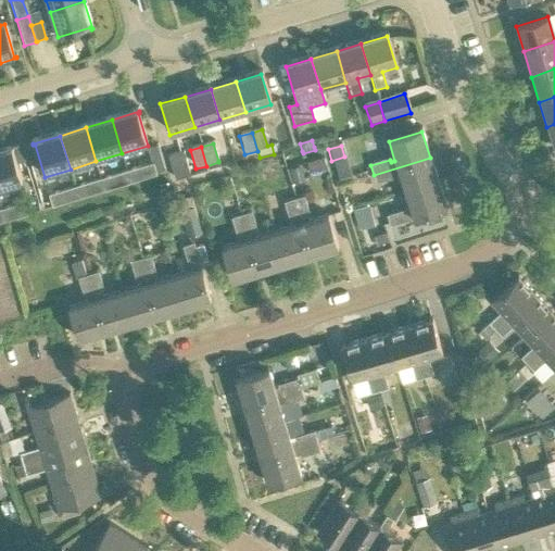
[(0,191),(23,185),(13,151),(14,151),(14,150),(0,153),(0,191)]
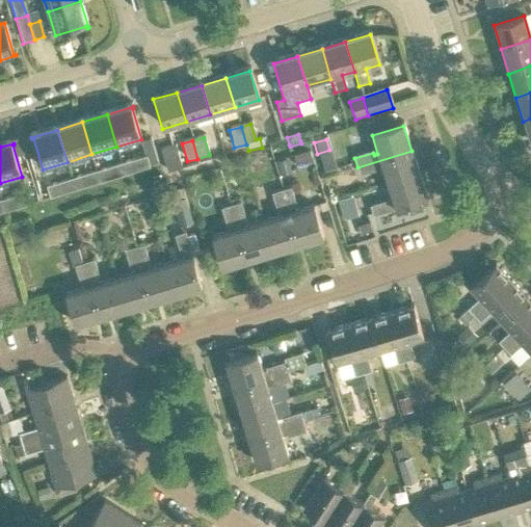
[(175,146),(160,150),(167,173),(182,167),(175,146)]
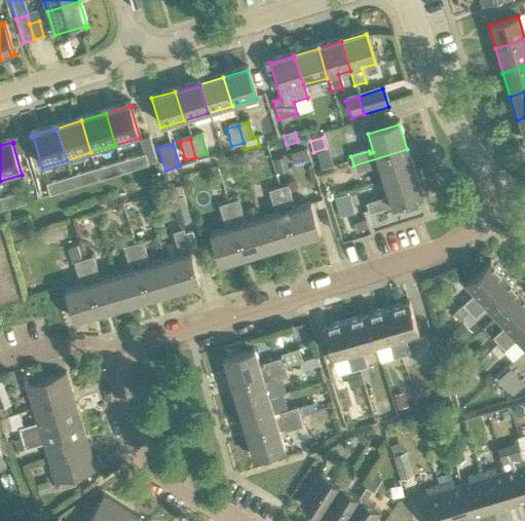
[(378,165),(383,184),(414,174),(407,149),(353,165),(355,176),(375,170),(374,168),(378,165)]
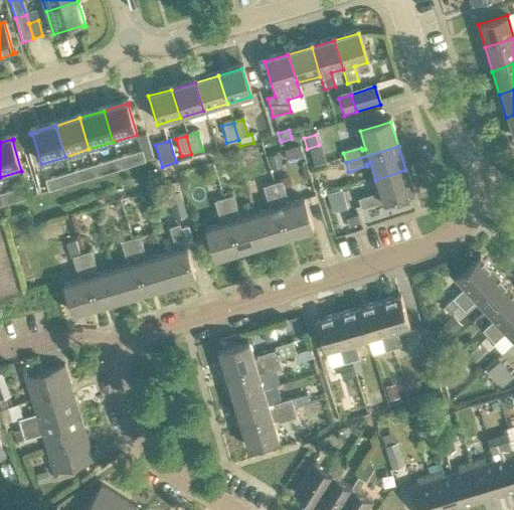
[(300,147),(284,152),(287,164),(303,159),(300,147)]
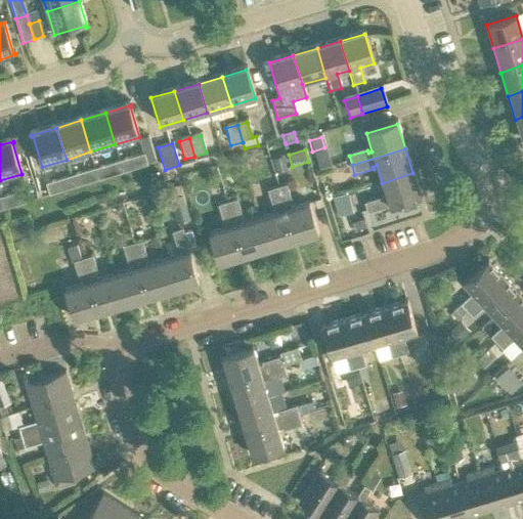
[(121,163),(124,173),(146,167),(143,156),(121,163)]
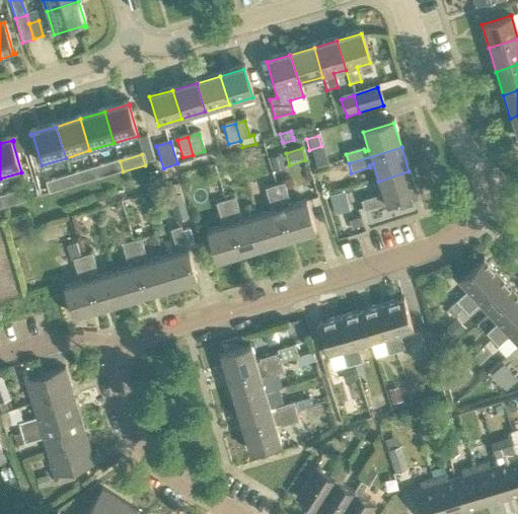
[(270,160),(274,173),(284,170),(279,157),(270,160)]
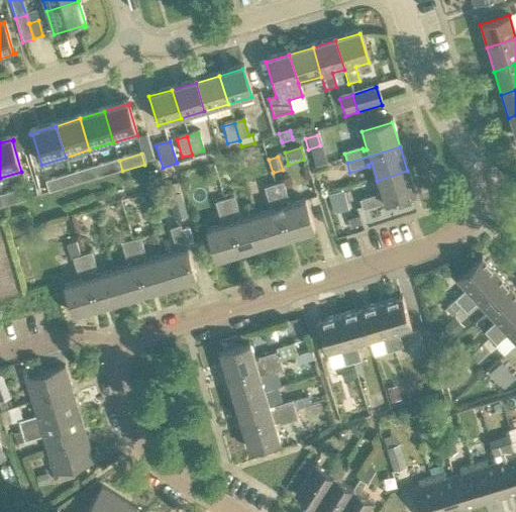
[(98,179),(122,171),(119,161),(95,169),(98,179)]
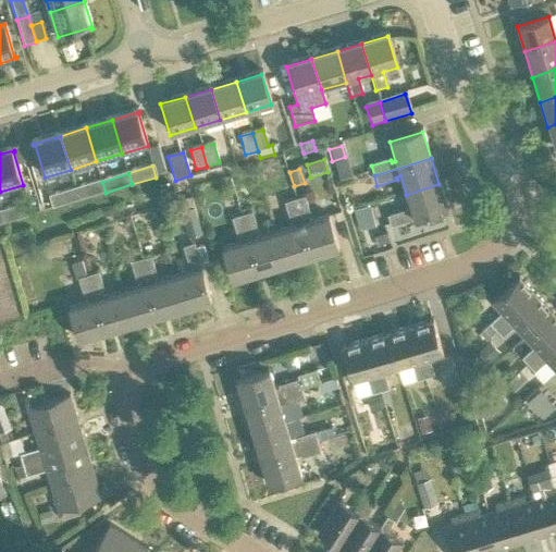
[(79,200),(106,193),(102,182),(76,189),(79,200)]
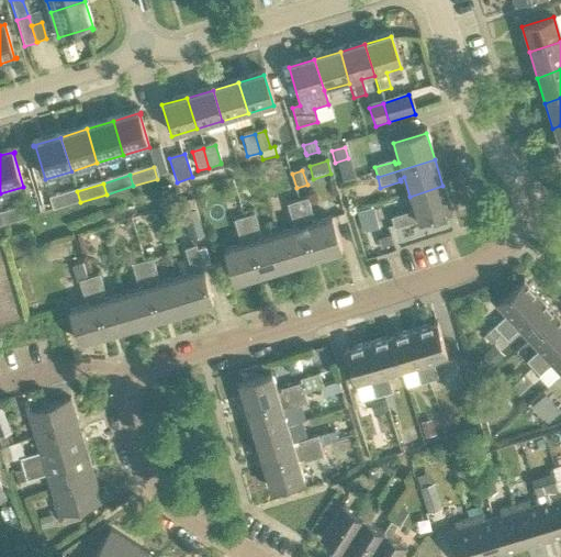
[(442,186),(410,197),(416,214),(412,216),(411,213),(391,220),(394,231),(451,212),(442,186)]
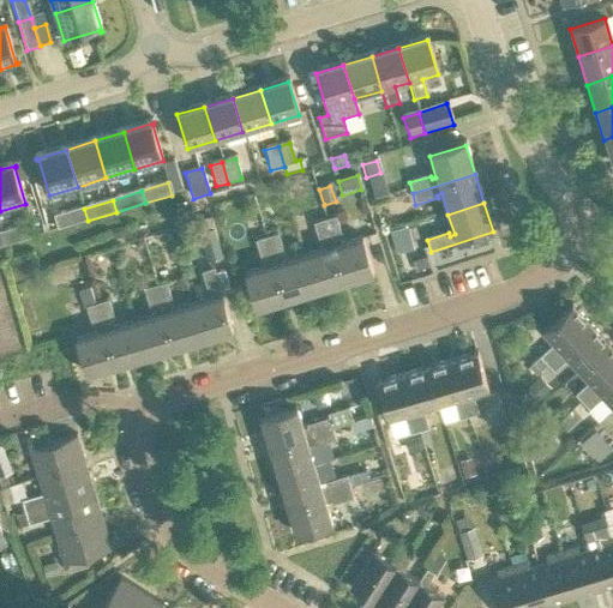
[(56,230),(88,221),(84,209),(53,218),(56,230)]
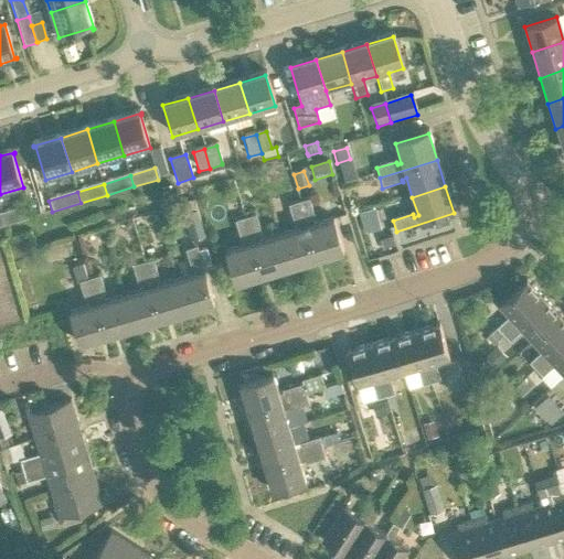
[(309,201),(299,204),(317,261),(343,254),(333,221),(314,226),(312,222),(315,221),(309,201)]
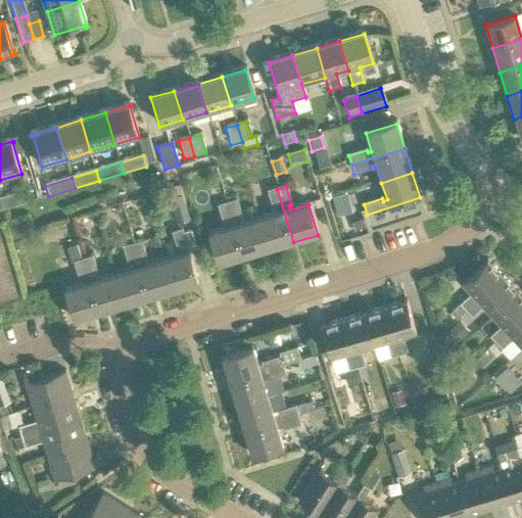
[(276,214),(258,219),(268,250),(293,242),(277,189),(267,192),(273,210),(275,209),(276,214)]
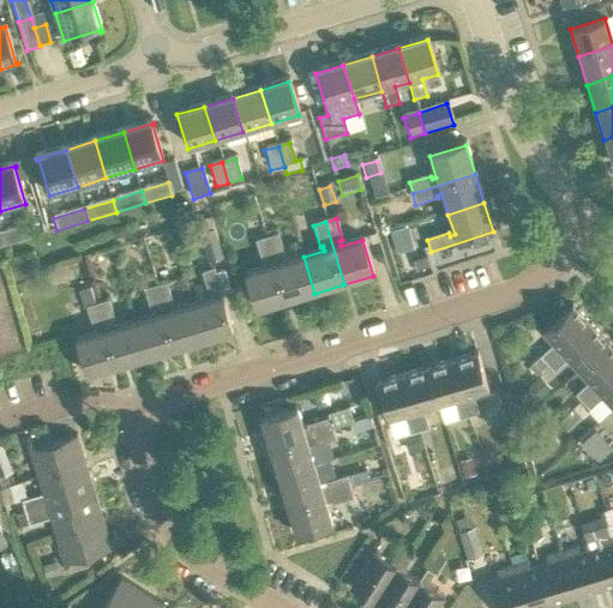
[(2,234),(6,246),(32,238),(30,226),(2,234)]
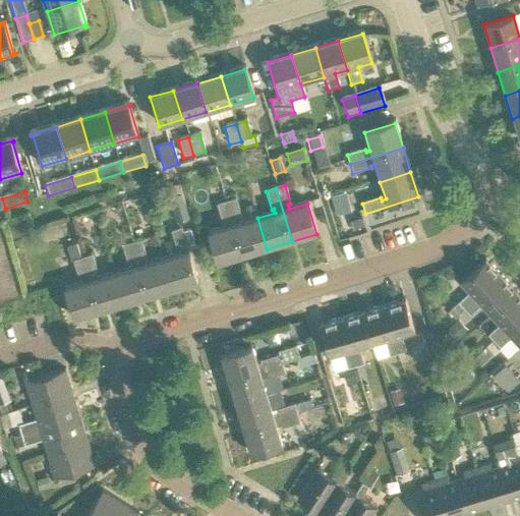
[(180,195),(168,199),(175,223),(187,219),(180,195)]
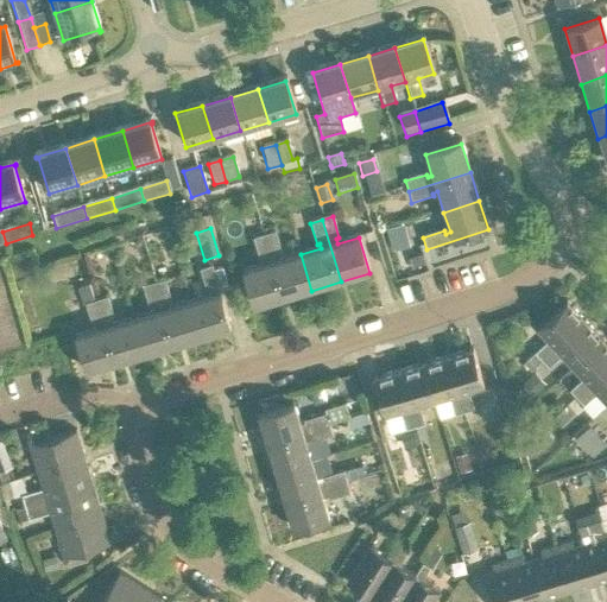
[(166,230),(153,234),(156,242),(169,239),(166,230)]
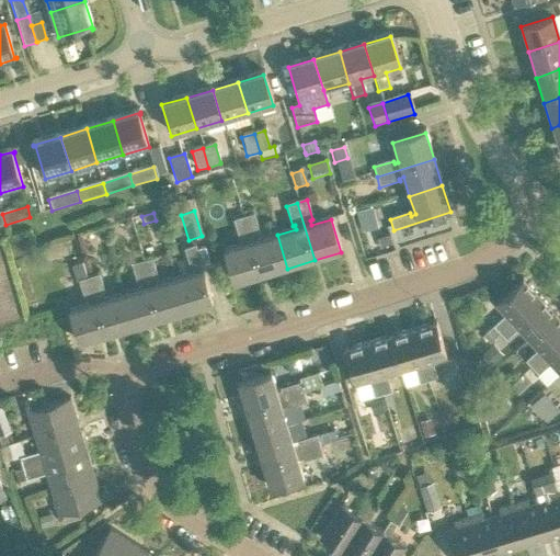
[(262,276),(287,269),(277,235),(259,241),(258,237),(260,236),(254,216),(244,219),(262,276)]
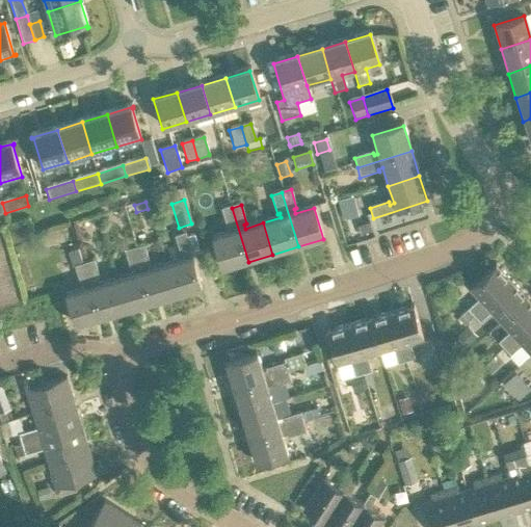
[(248,262),(232,208),(221,211),(228,230),(230,229),(231,233),(213,239),(222,270),(248,262)]
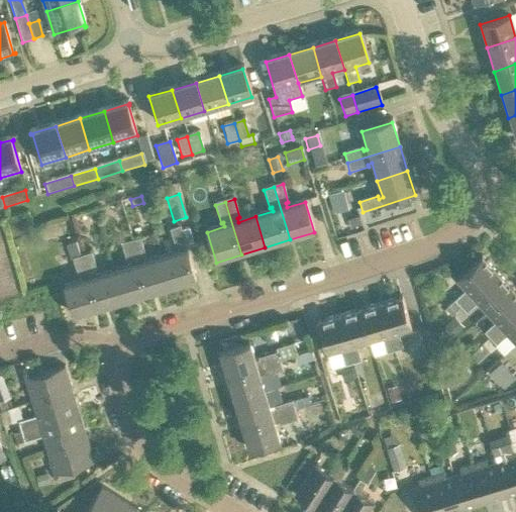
[(358,218),(346,221),(349,230),(362,226),(358,218)]
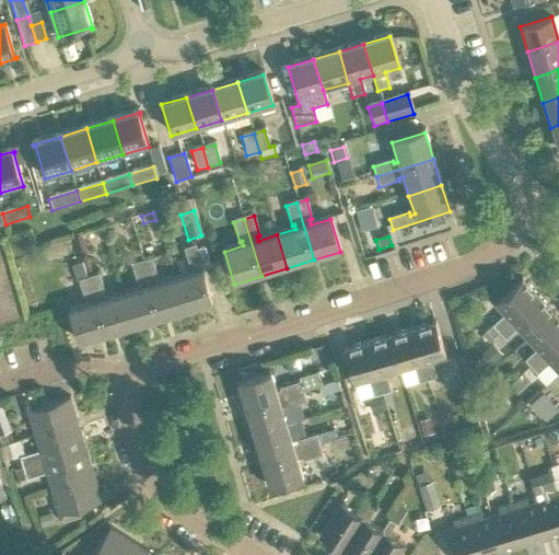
[(176,279),(186,312),(212,304),(196,247),(185,251),(190,270),(193,269),(195,274),(176,279)]
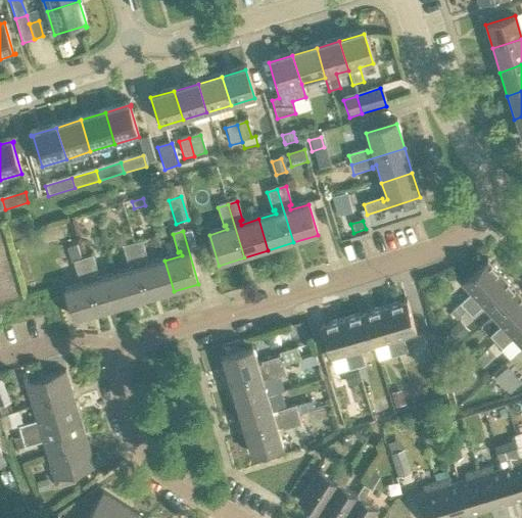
[(149,299),(174,291),(164,261),(146,267),(145,263),(148,262),(142,243),(133,246),(149,299)]
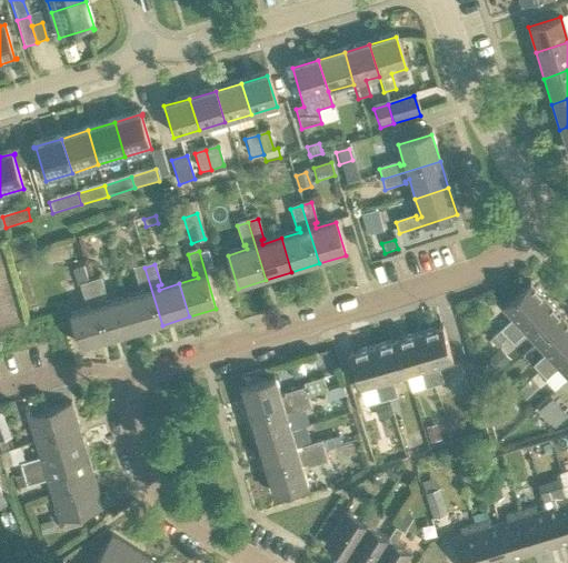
[(73,271),(78,285),(88,283),(82,268),(73,271)]
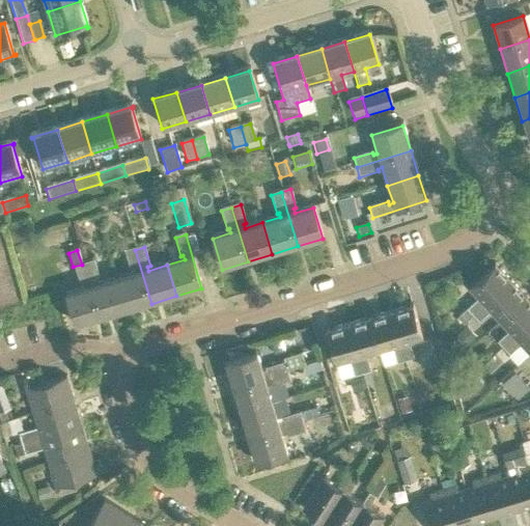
[(127,311),(151,304),(135,250),(126,252),(131,272),(133,271),(135,275),(117,280),(127,311)]
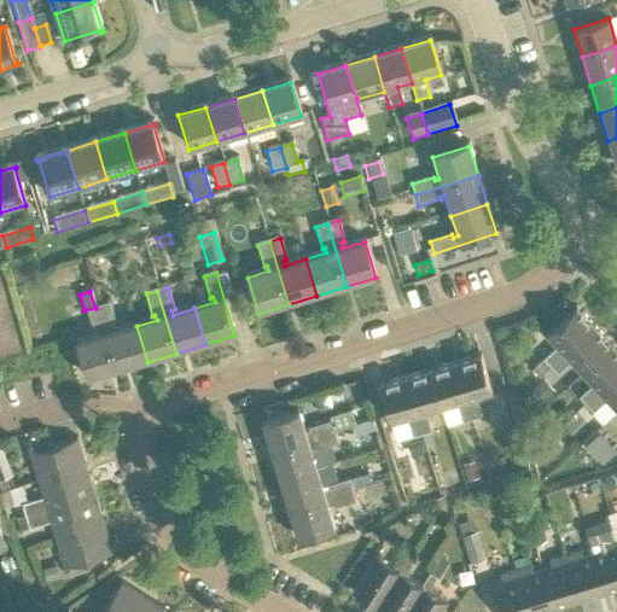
[(110,306),(99,308),(118,371),(147,362),(137,326),(115,332),(114,327),(116,327),(110,306)]
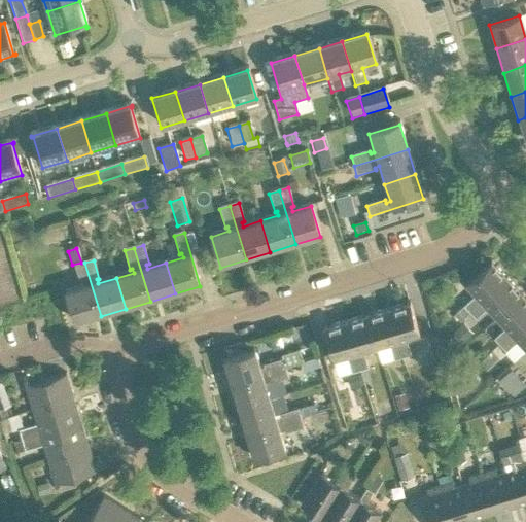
[(101,316),(84,263),(74,266),(80,284),(82,284),(83,288),(66,293),(75,324),(101,316)]
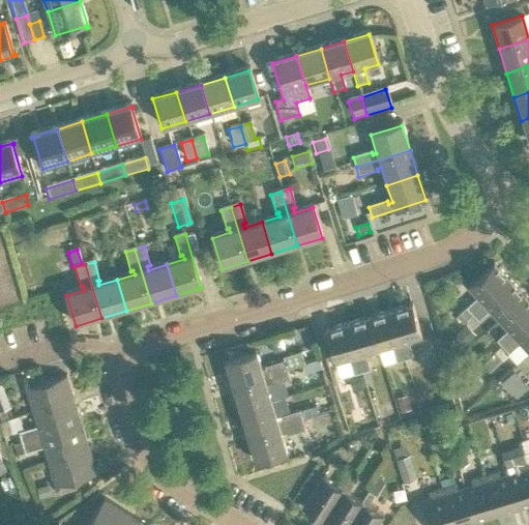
[(462,325),(471,316),(508,282),(493,265),(467,290),(476,299),(456,319),(462,325)]
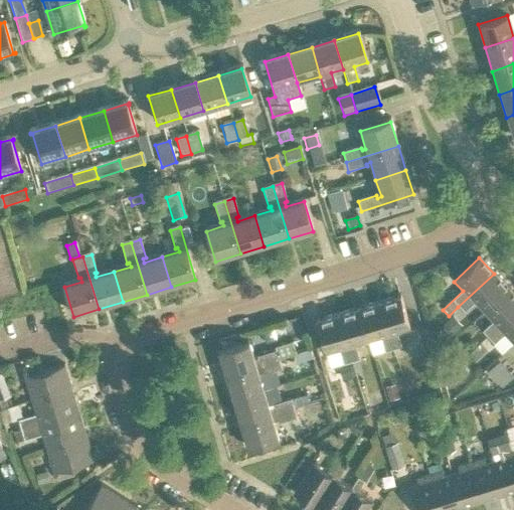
[(475,304),(484,313),(509,290),(494,274),(458,307),(464,314),(475,304)]
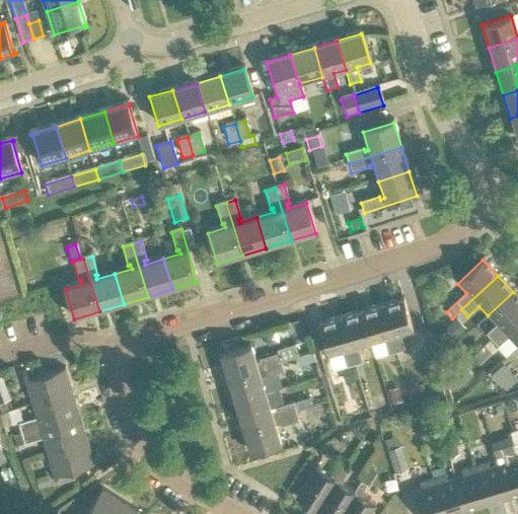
[(486,336),(492,342),(517,316),(517,297),(513,292),(488,315),(496,325),(486,336)]
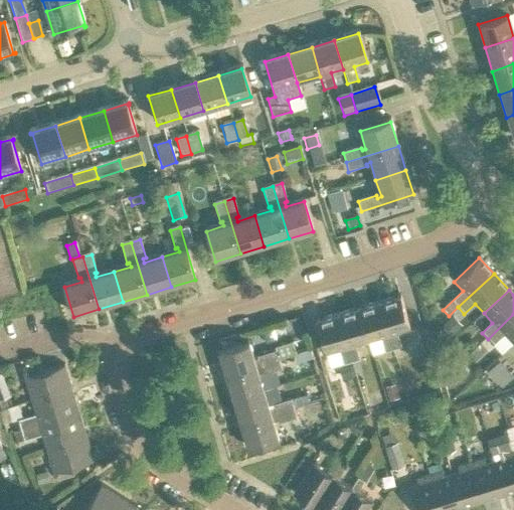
[(399,298),(378,304),(392,351),(400,349),(396,335),(409,331),(399,298)]
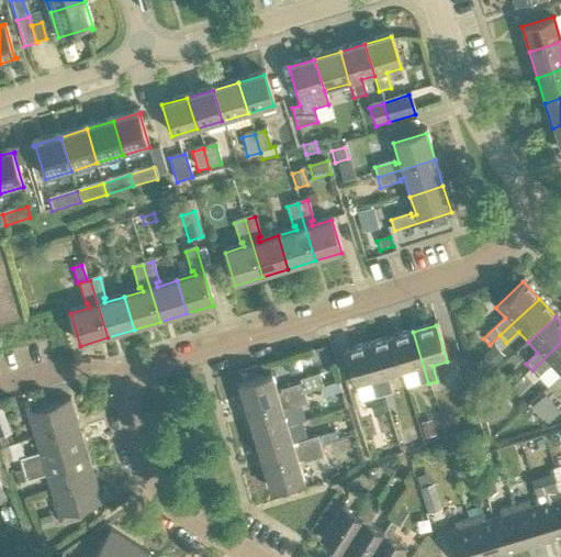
[(413,332),(390,338),(401,375),(415,371),(419,387),(428,383),(413,332)]
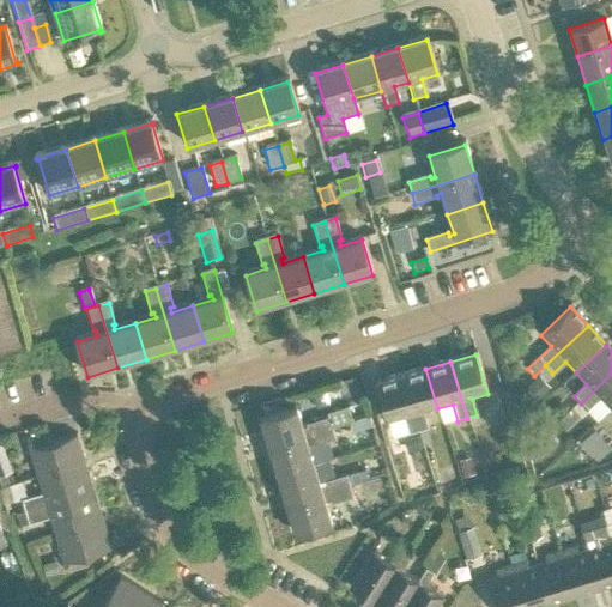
[(425,369),(401,376),(418,433),(428,430),(423,413),(437,408),(425,369)]
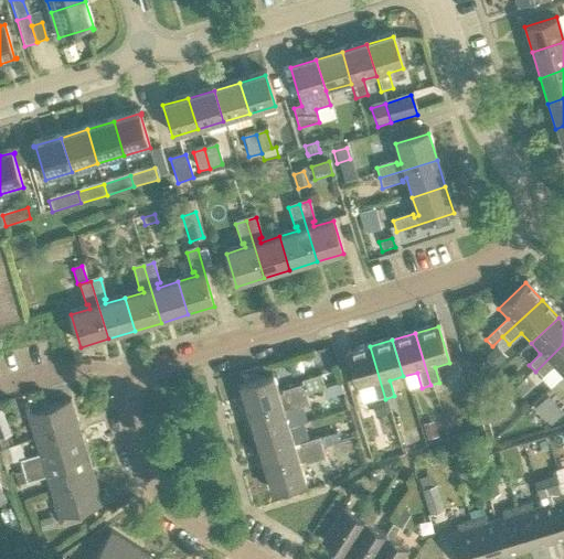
[(553,368),(563,378),(563,377),(563,344),(535,372),(542,378),(553,368)]
